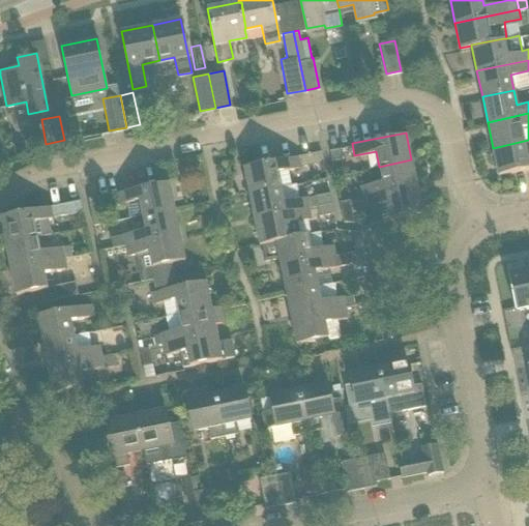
[(30,134),(25,138),(26,144),(32,146),(37,142),(36,136),(30,134)]
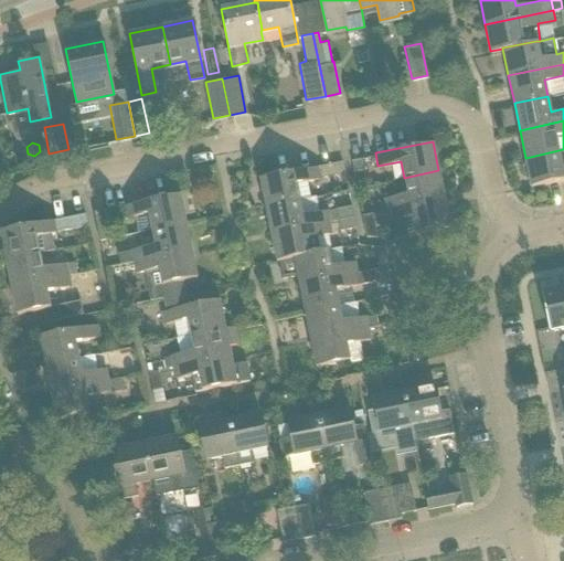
[(563,149),(525,158),(531,184),(563,178),(563,149)]
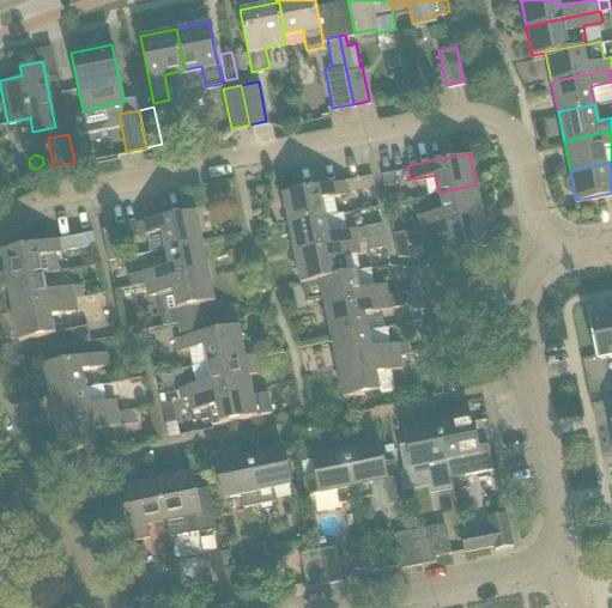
[(380,171),(382,184),(393,182),(391,170),(380,171)]
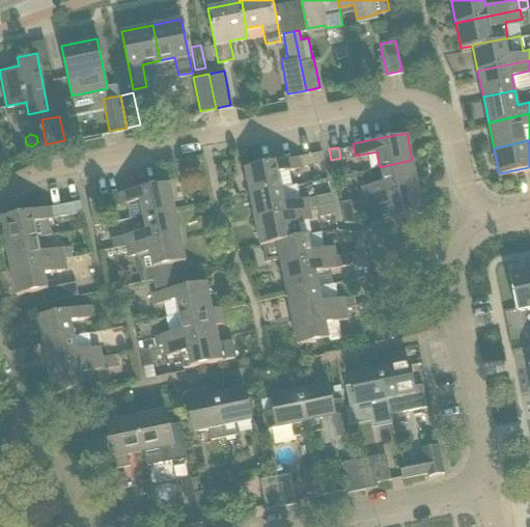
[(244,166),(249,193),(297,184),(297,182),(290,183),(287,169),(300,167),(300,164),(324,160),(322,149),(298,155),(244,166)]
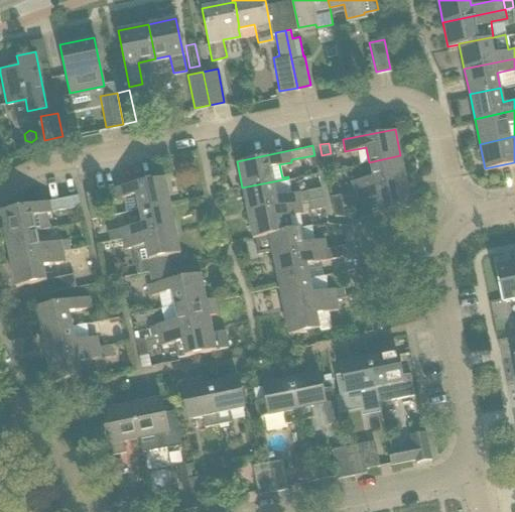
[(351,180),(353,192),(405,180),(400,155),(369,162),(372,176),(351,180)]
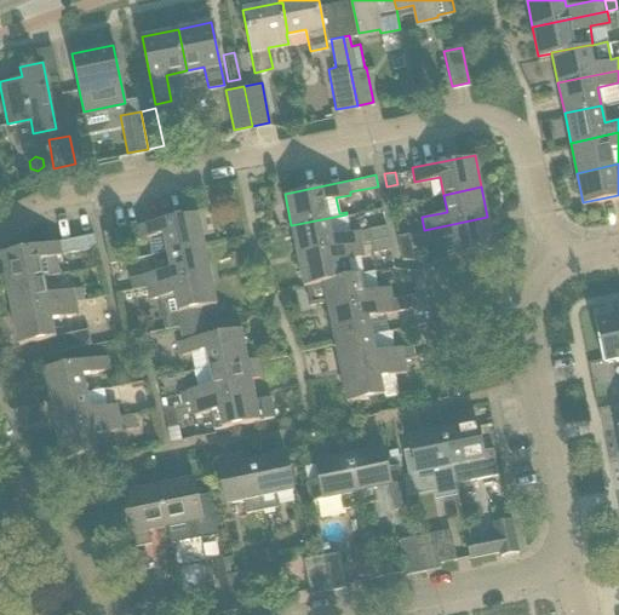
[(164,231),(167,249),(204,242),(198,211),(135,224),(137,236),(164,231)]
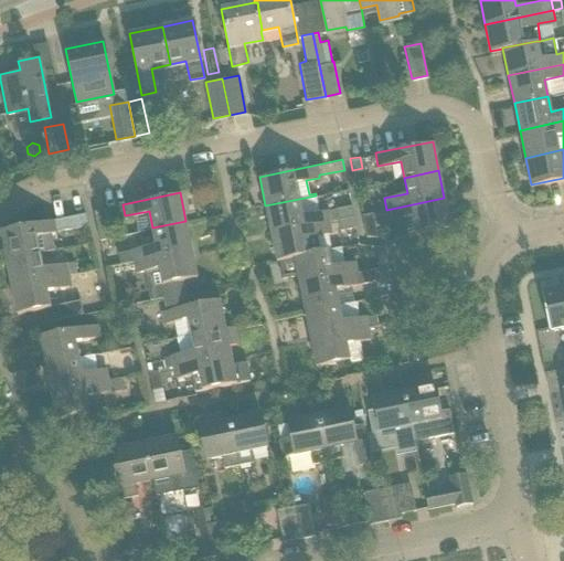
[(265,205),(270,232),(328,221),(326,210),(319,211),(316,196),(265,205)]
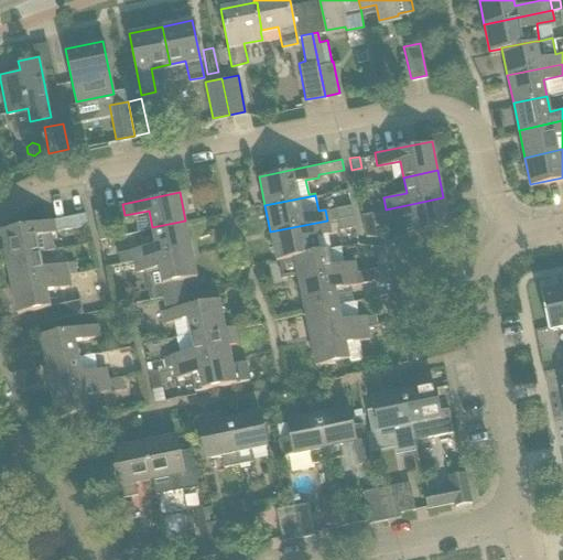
[(443,197),(386,210),(389,221),(403,217),(405,233),(448,224),(443,197)]
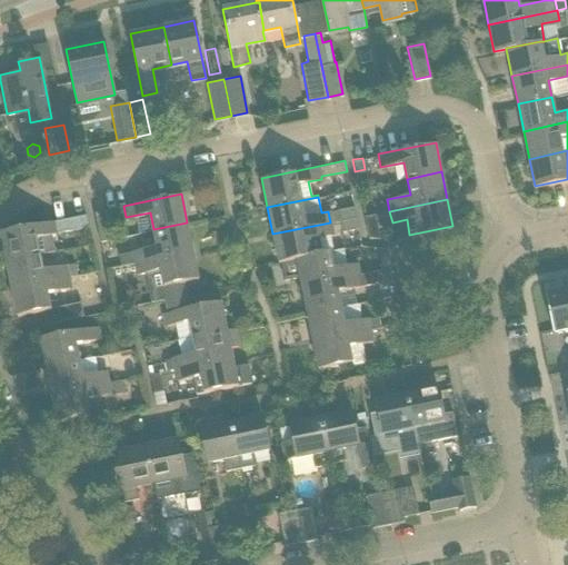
[(337,208),(339,220),(356,217),(352,205),(337,208)]
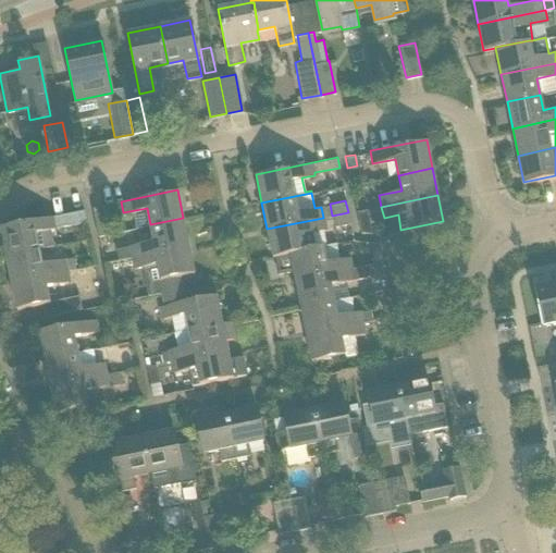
[(360,231),(371,233),(367,208),(356,210),(360,231)]
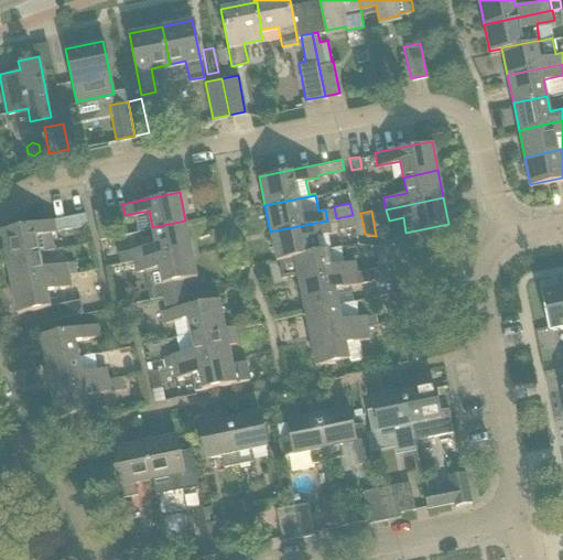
[(0,234),(6,257),(39,250),(54,247),(51,230),(80,225),(86,218),(84,212),(0,229),(0,234)]
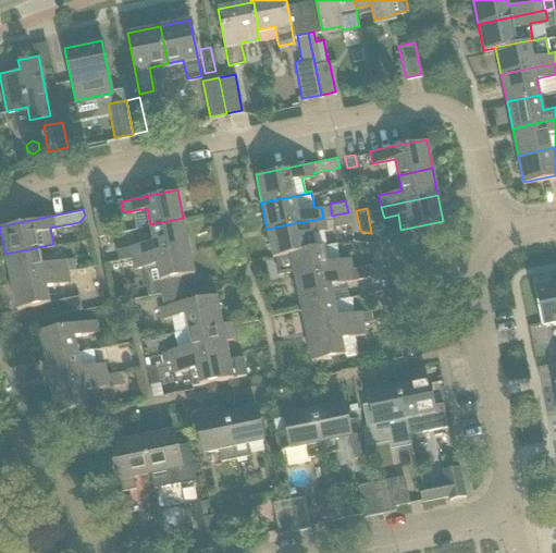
[(348,212),(332,216),(333,224),(349,221),(348,212)]
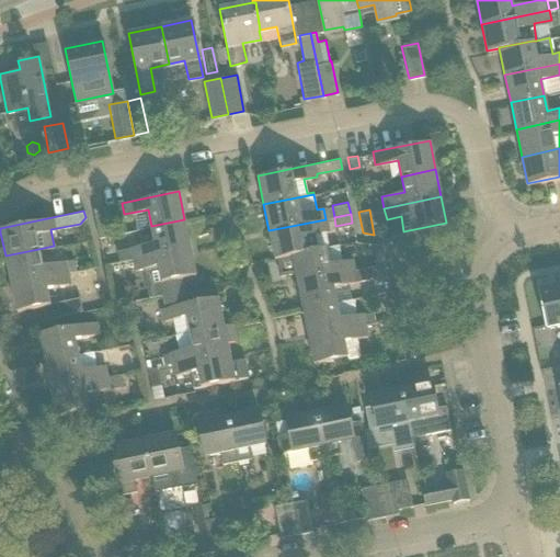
[(120,249),(122,260),(190,246),(184,219),(151,226),(155,242),(120,249)]
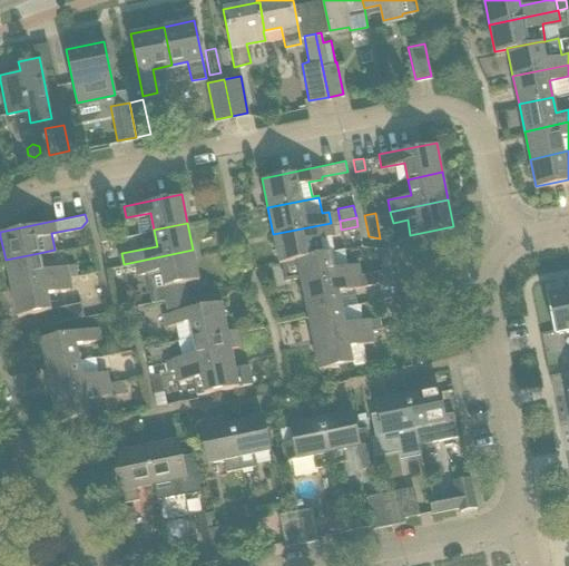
[(278,262),(280,261),(312,254),(310,240),(333,234),(331,223),(273,234),(278,262)]
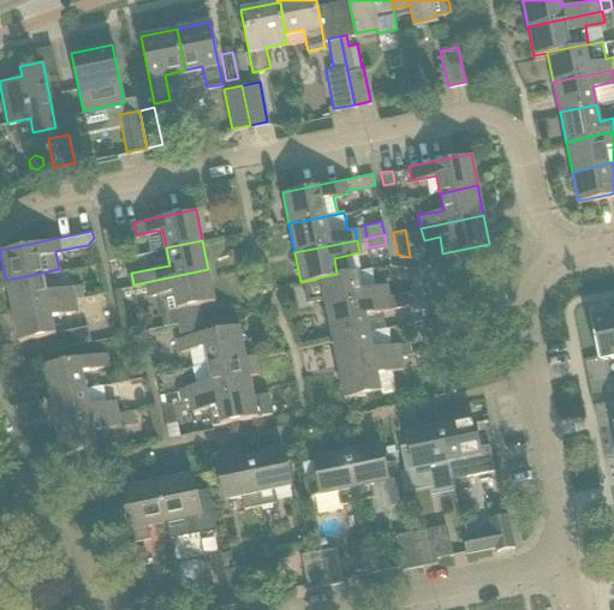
[(173,306),(177,322),(203,317),(201,303),(214,299),(208,269),(133,285),(136,294),(148,293),(148,295),(174,289),(178,305),(173,306)]
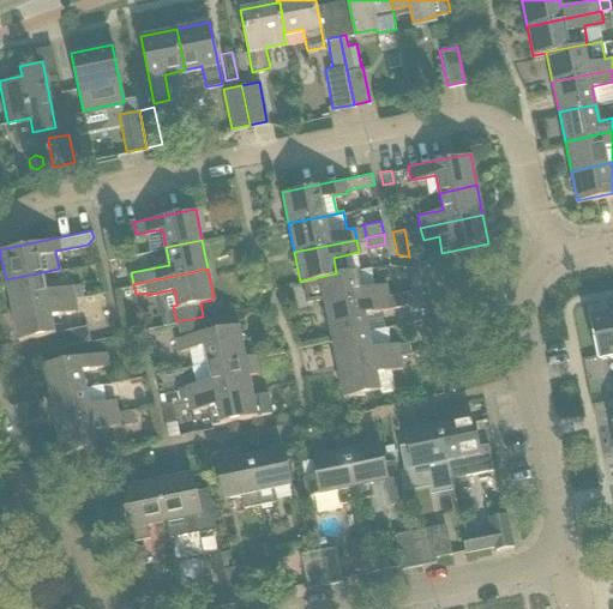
[(323,296),(324,307),(386,294),(384,282),(359,288),(355,269),(336,273),(301,281),(306,300),(323,296)]
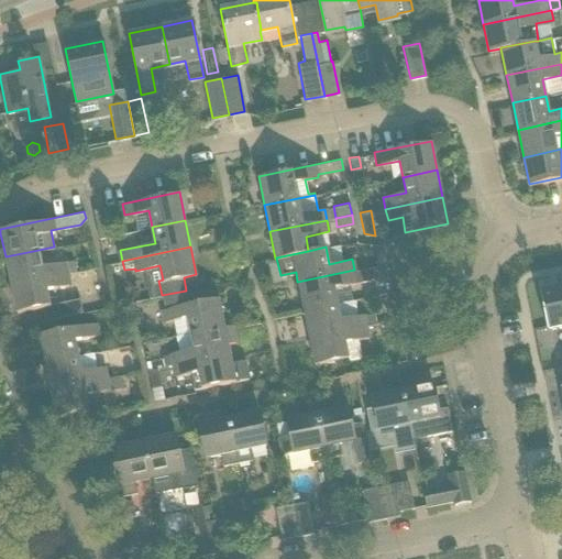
[(6,256),(11,284),(68,273),(76,271),(75,261),(66,262),(42,267),(39,250),(6,256)]
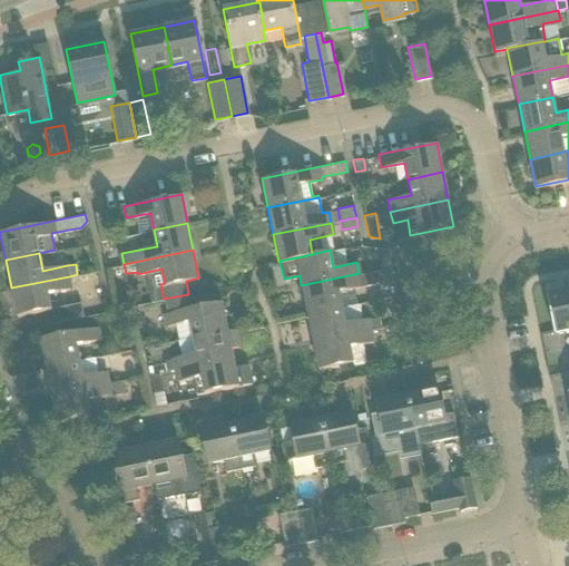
[(301,285),(307,314),(341,306),(337,290),(379,282),(378,279),(393,275),(391,266),(359,273),(301,285)]
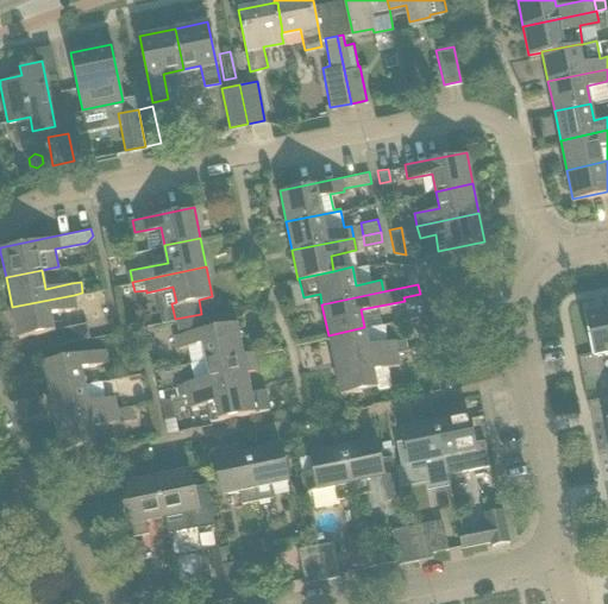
[(74,295),(12,307),(18,337),(46,331),(49,344),(73,339),(88,337),(87,321),(55,327),(51,312),(76,307),(74,295)]
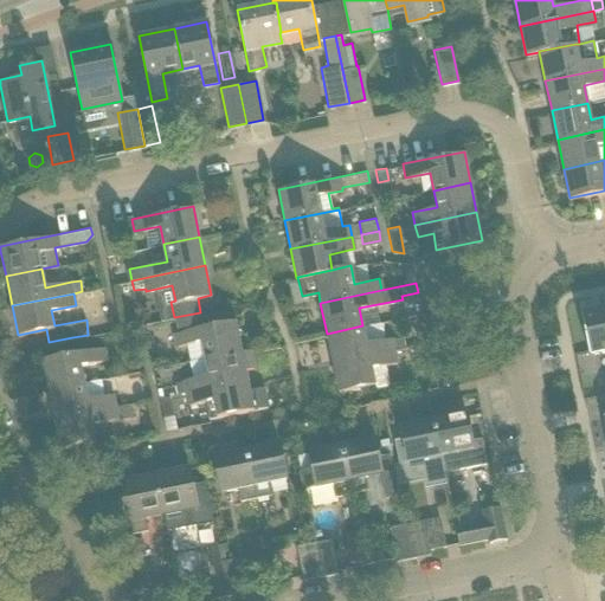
[(604,312),(604,307),(580,311),(589,353),(604,349),(604,312)]
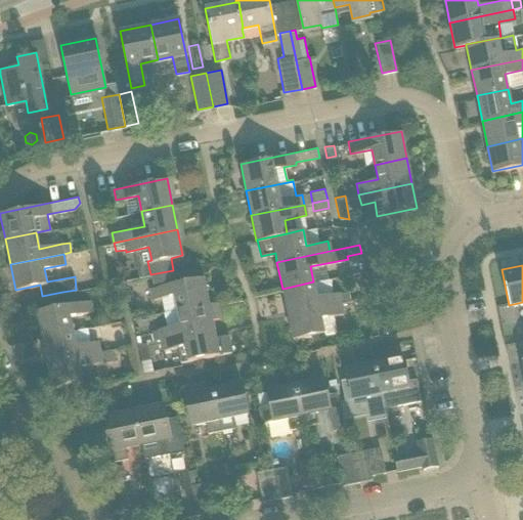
[(175,294),(178,309),(208,303),(208,302),(203,276),(175,283),(173,270),(150,274),(153,287),(150,287),(154,298),(175,294)]
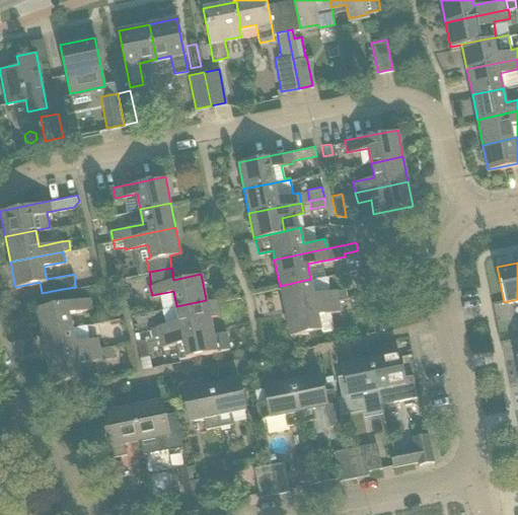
[(280,286),(285,310),(338,300),(335,289),(313,293),(310,279),(280,286)]
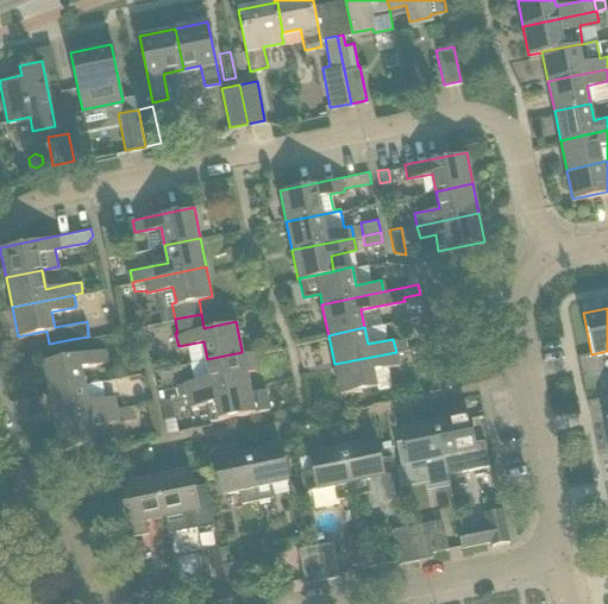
[(42,360),(48,390),(86,383),(82,367),(107,362),(105,347),(42,360)]
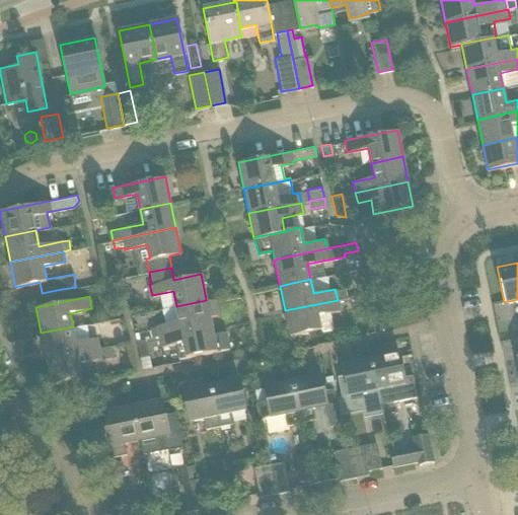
[(157,324),(159,336),(211,324),(210,315),(216,314),(213,298),(206,299),(206,300),(176,306),(162,308),(164,323),(157,324)]
